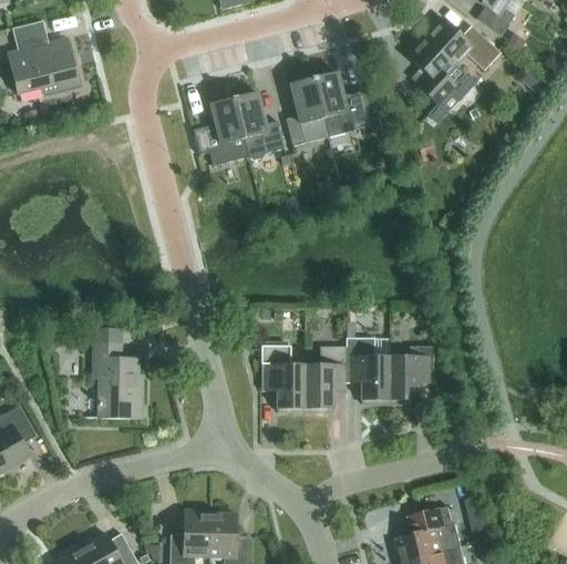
[(217,0),(220,9),(247,2),(246,0),(217,0)]
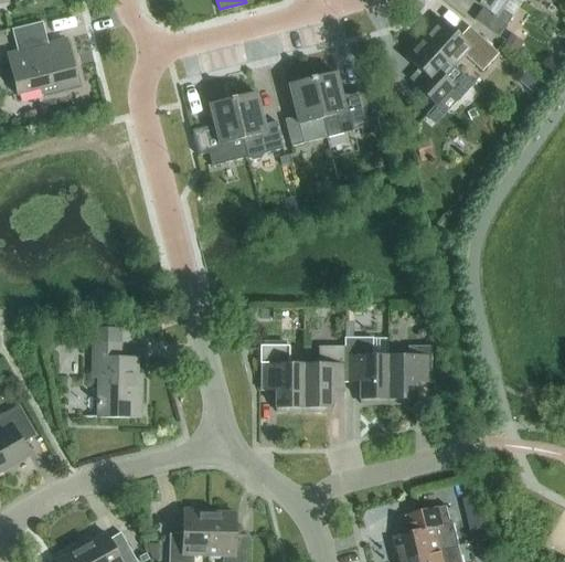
[(501,7),(505,0),(471,0),(481,7),(473,18),(498,34),(512,14),(501,7)]
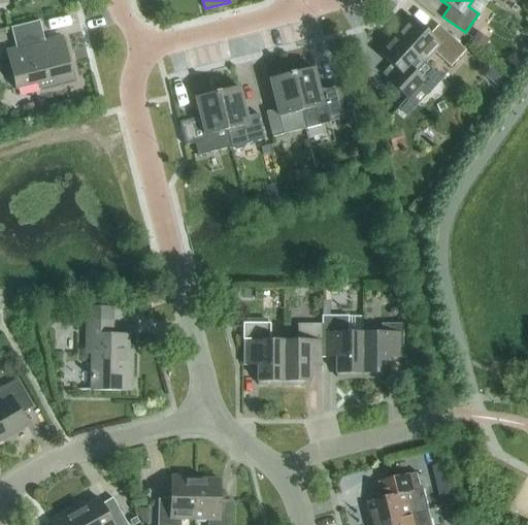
[(433,50),(442,58),(450,65),(465,47),(438,23),(429,32),(409,14),(394,33),(424,60),(433,50)]
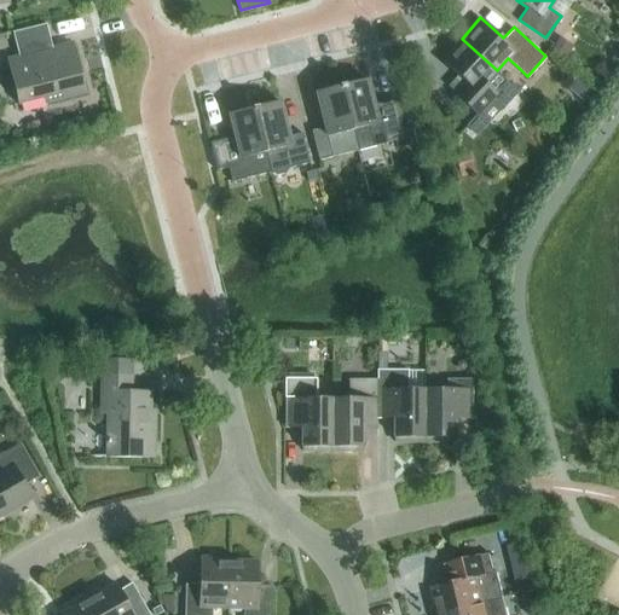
[(12,30),(18,53),(7,56),(21,105),(84,90),(71,42),(52,47),(45,22),(12,30)]
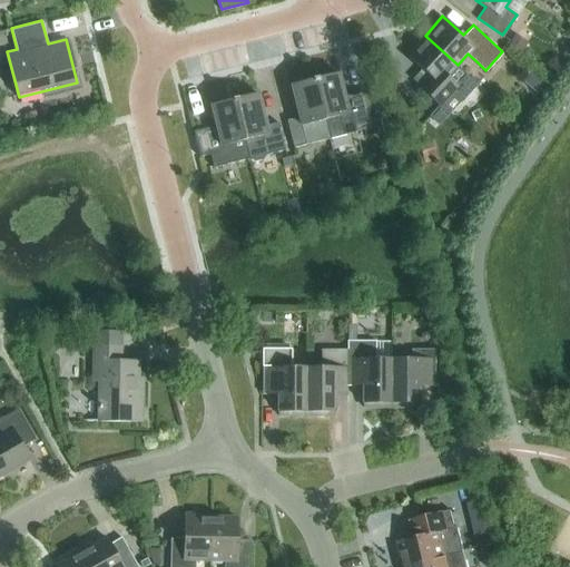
[(425,36),(408,55),(422,68),(413,78),(419,82),(419,84),(440,104),(451,91),(461,101),(477,84),(458,65),(425,36)]
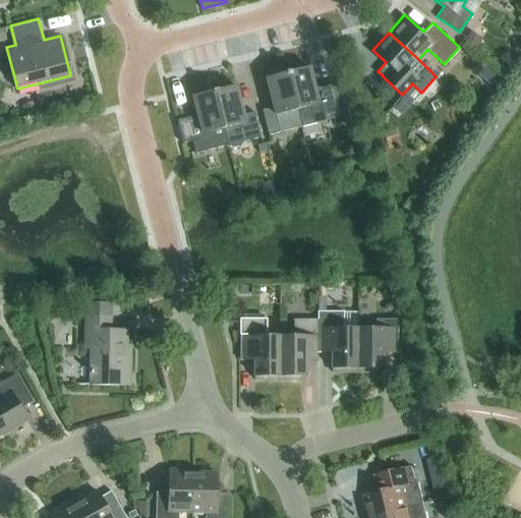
[(309,65),(287,70),(300,124),(342,114),(335,83),(314,89),(309,65)]
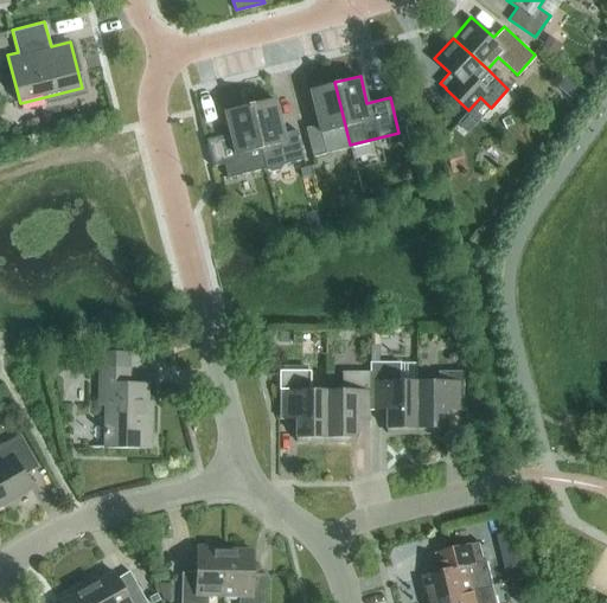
[(350,145),(334,82),(310,89),(318,123),(305,126),(312,155),(333,149),(350,145)]
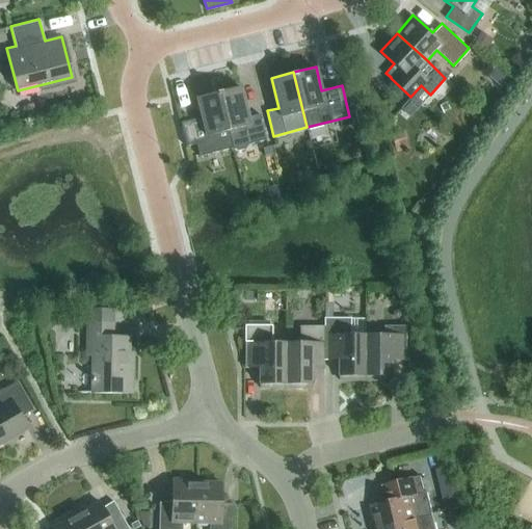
[(240,85),(218,91),(233,147),(237,150),(244,148),(247,142),(266,138),(259,112),(248,115),(240,85)]
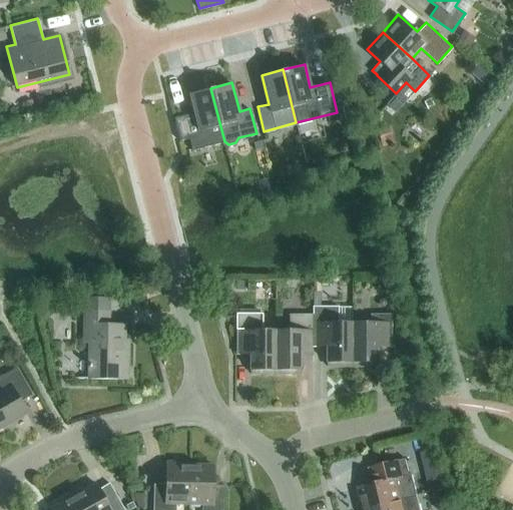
[(191,149),(224,141),(210,88),(189,93),(194,114),(174,119),(179,139),(188,137),(191,149)]
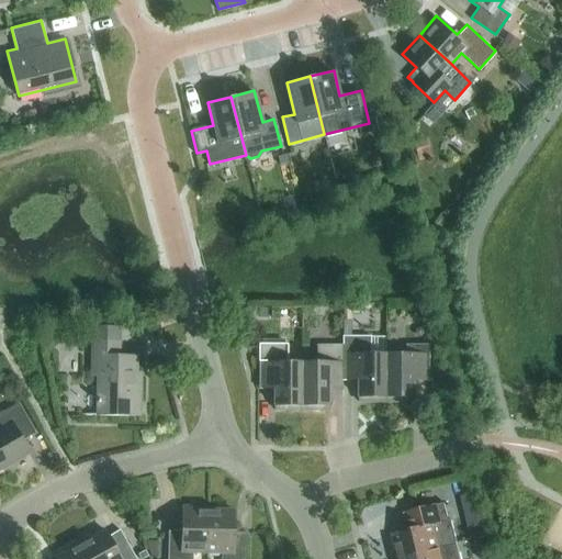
[(344,378),(344,334),(343,334),(343,343),(316,343),(316,361),(302,361),(302,407),(329,407),(329,387),(343,387),(343,378),(344,378)]
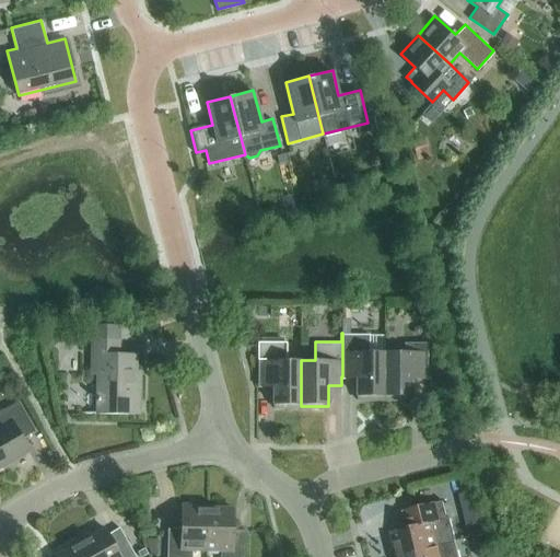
[(342,333),(342,376),(357,376),(357,397),(384,397),(384,351),(369,351),(369,333),(342,333)]
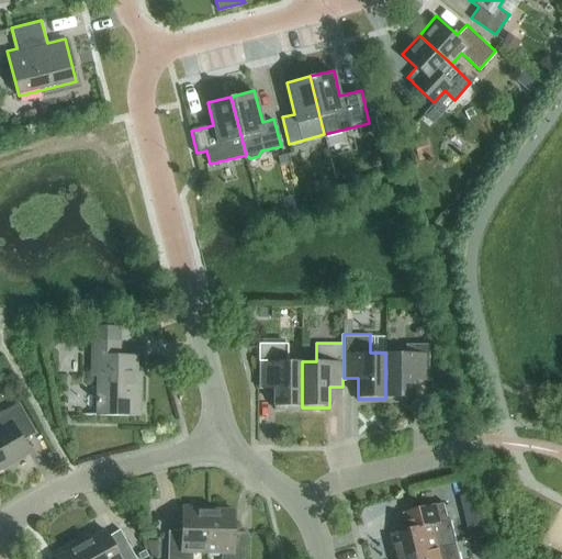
[(91,338),(91,375),(97,375),(96,413),(135,414),(136,399),(141,399),(141,379),(136,379),(136,354),(119,354),(120,338),(91,338)]
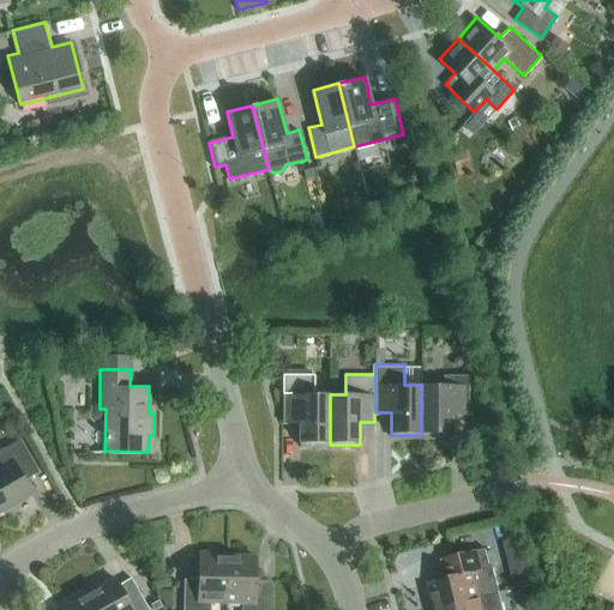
[(283,374),(282,408),(282,422),(299,422),(300,445),(330,445),(330,394),(313,394),(313,374),(283,374)]
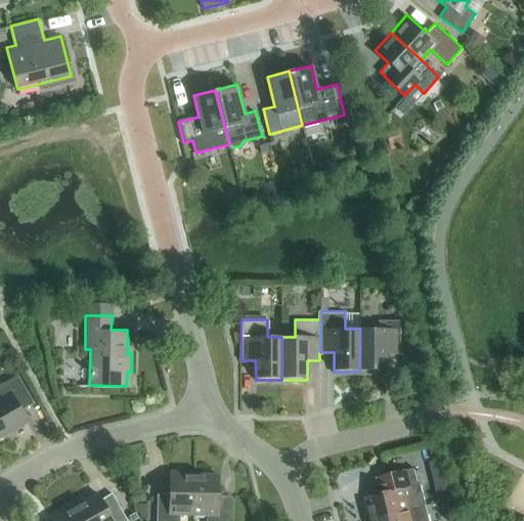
[(399,352),(399,340),(399,319),(378,319),(378,326),(373,326),(373,329),(359,329),(359,372),(385,373),(384,352),(399,352)]
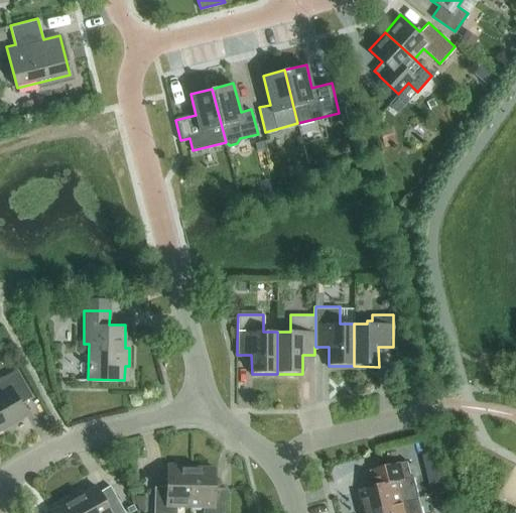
[(19,402),(32,395),(16,368),(0,377),(0,387),(3,392),(0,393),(0,426),(25,412),(19,402)]
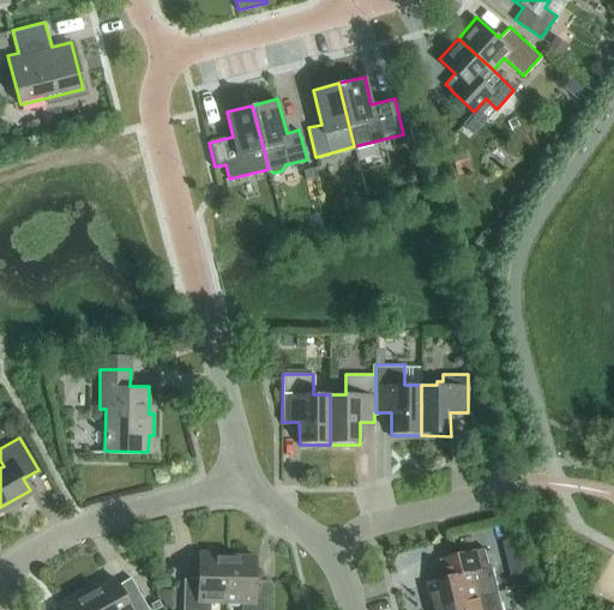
[(519,536),(501,541),(506,561),(524,556),(519,536)]
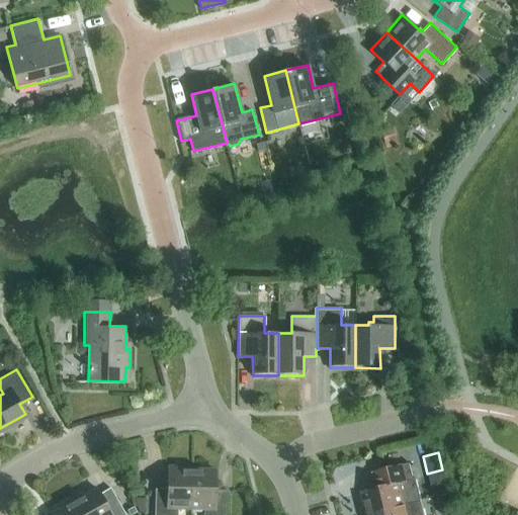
[(376,487),(362,490),(367,512),(405,503),(405,502),(421,497),(416,477),(413,478),(409,461),(372,470),(376,487)]
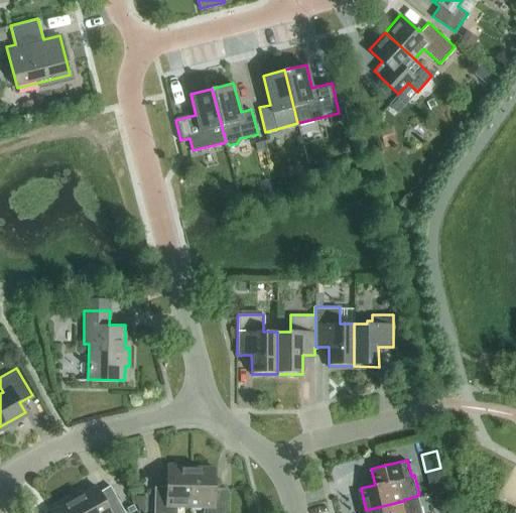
[(190,467),(179,466),(179,462),(166,462),(166,486),(154,485),(153,512),(176,512),(176,504),(189,505),(190,467)]
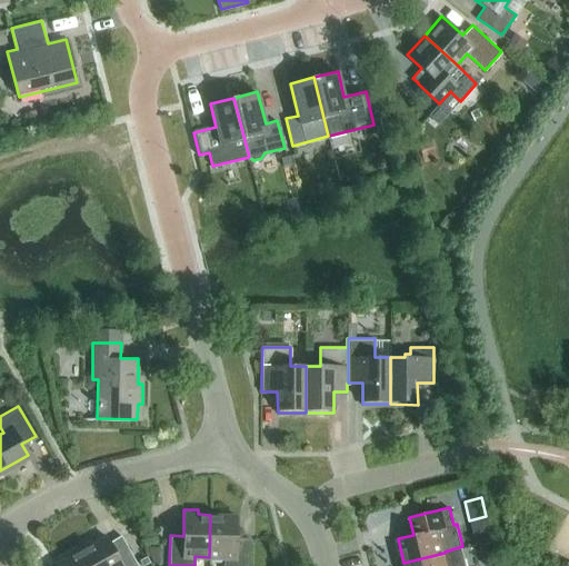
[(210,515),(209,557),(223,557),(222,565),(248,565),(249,542),(236,542),(236,536),(237,515),(210,515)]
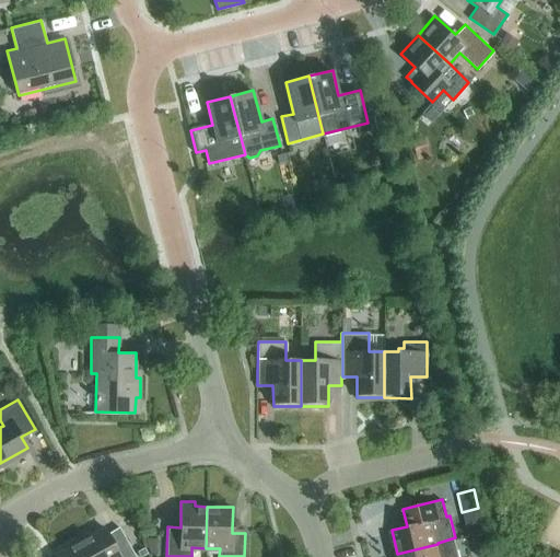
[(79,540),(89,556),(136,556),(119,525),(107,532),(104,526),(79,540)]
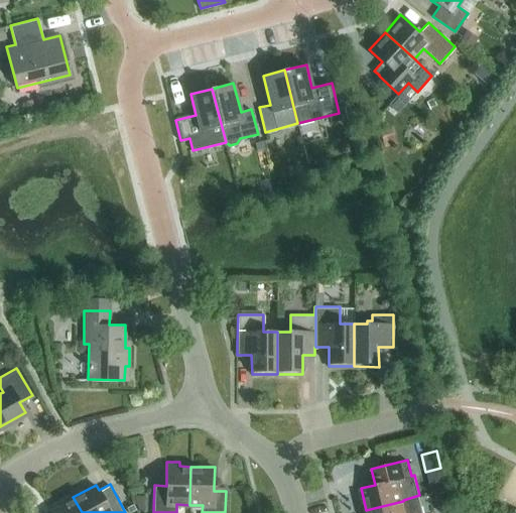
[(423,512),(419,495),(403,500),(403,501),(366,510),(367,512),(423,512)]
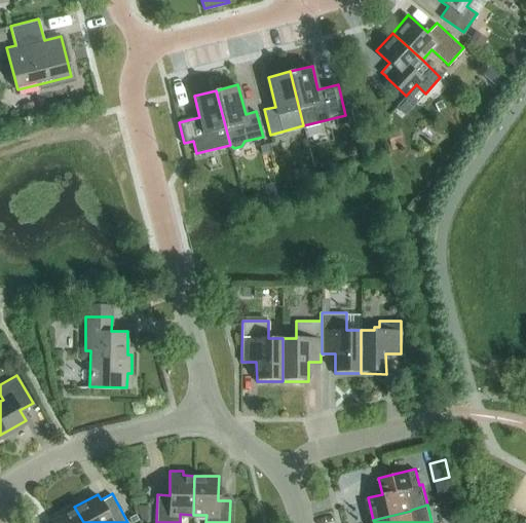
[(83,522),(74,507),(50,520),(52,522),(83,522)]
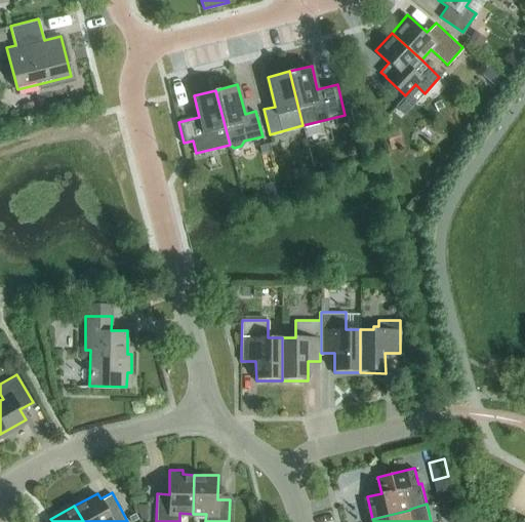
All buildings are outlined.
